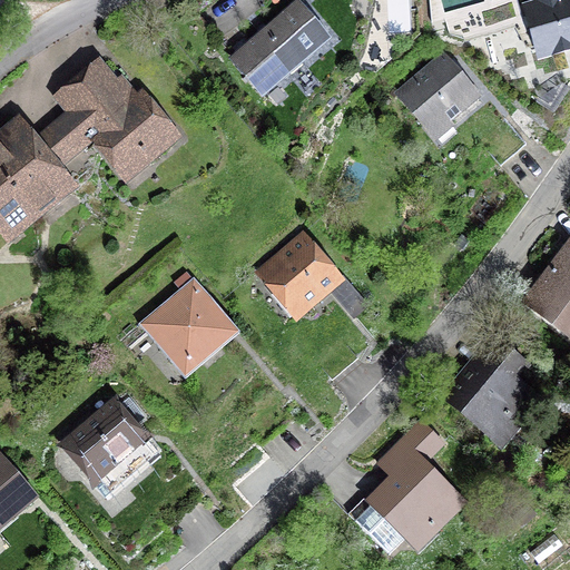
[(332,40),(297,0),(228,59),(262,99),(268,95),(276,105),(286,96),(278,86),(332,40)]
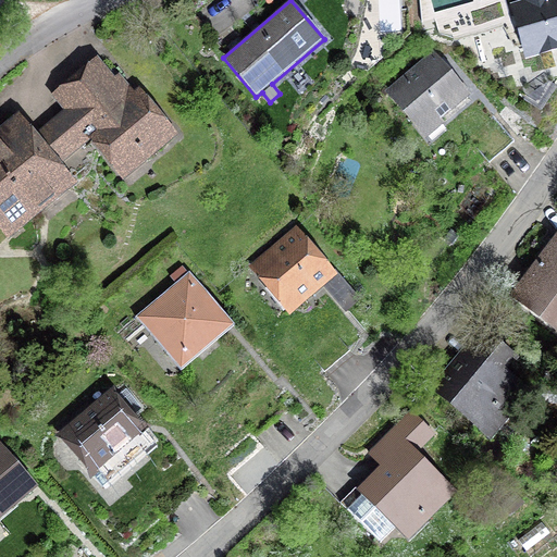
[(556,0),(523,0),(517,2),(510,3),(522,48),(525,60),(540,56),(543,70),(556,66),(553,51),(556,50),(556,0)]
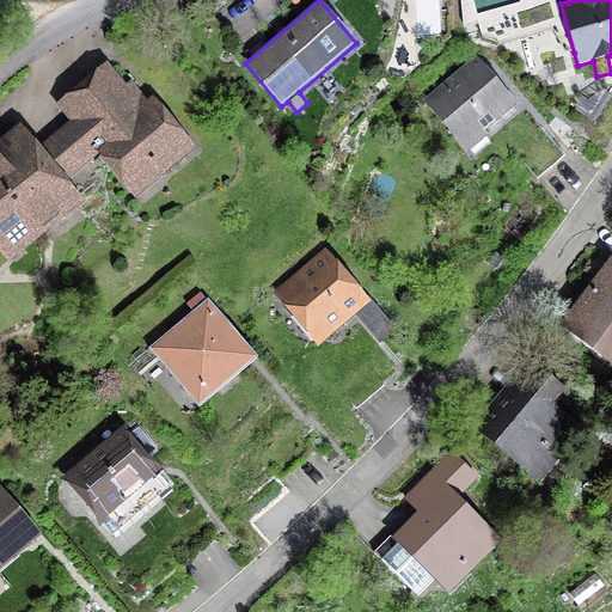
[(473,154),(490,141),(487,138),(489,136),(485,132),(518,105),(477,56),(422,102),(466,154),(471,151),(473,154)]
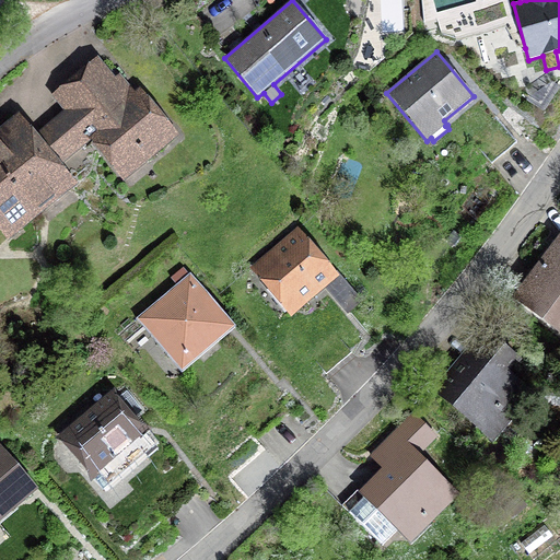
[(115,78),(98,57),(50,95),(63,112),(36,133),(62,166),(91,143),(123,183),(181,136),(140,88),(133,93),(119,74),(115,78)]
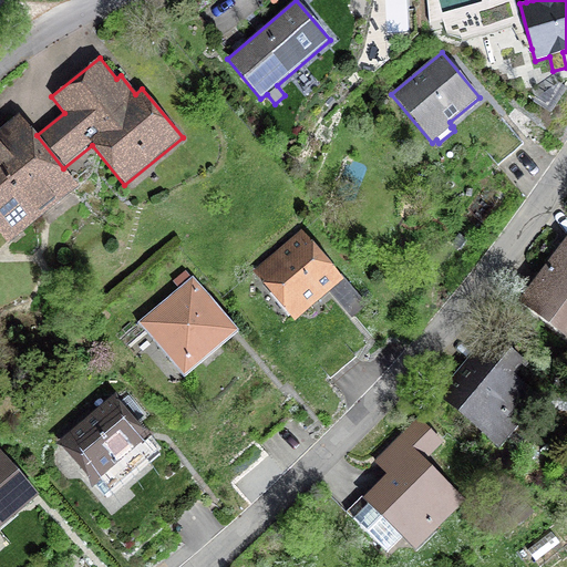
[(37,135),(19,114),(0,129),(0,238),(7,247),(80,188),(63,168),(37,135)]
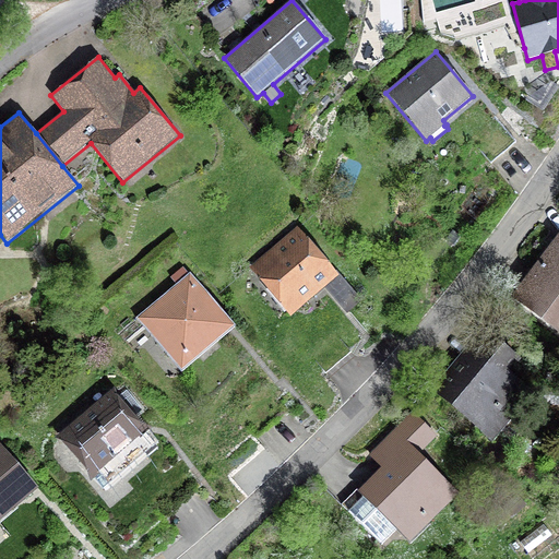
[(347,314),(363,301),(337,271),(335,272),(297,227),(248,268),(269,292),(259,299),(275,319),(285,311),(290,318),(325,289),(347,314)]
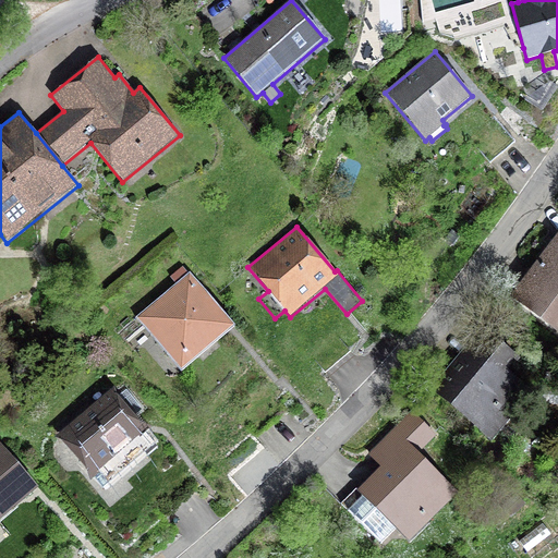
[(557,234),(510,299),(557,334),(557,234)]
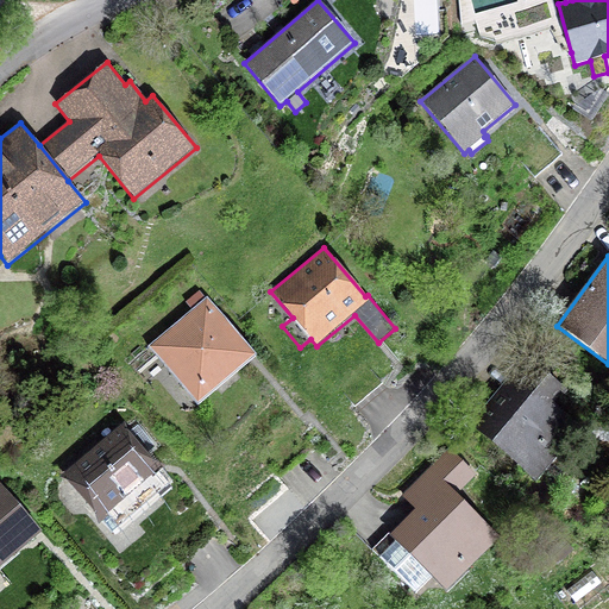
[(205,300),(199,292),(186,302),(192,311),(148,347),(196,407),(257,357),(242,338),(244,336),(227,314),(224,316),(207,297),(205,300)]
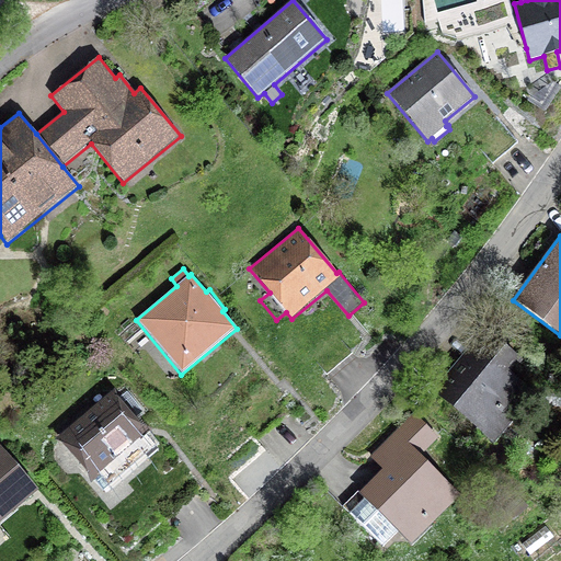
[(521,358),(483,329),(431,392),(494,444),(535,393),(510,373),(521,358)]
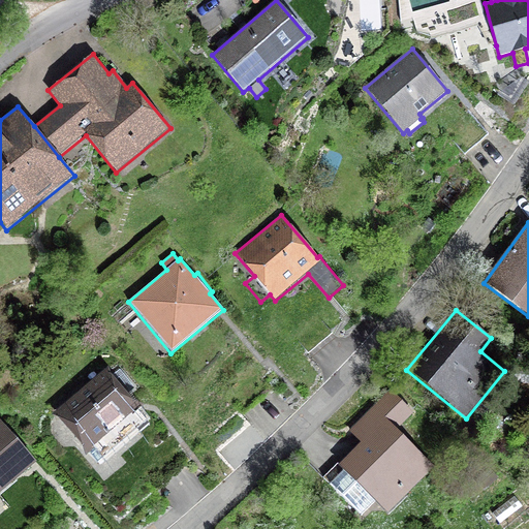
[(107,368),(50,416),(85,458),(90,454),(97,463),(144,425),(135,414),(143,409),(107,368)]
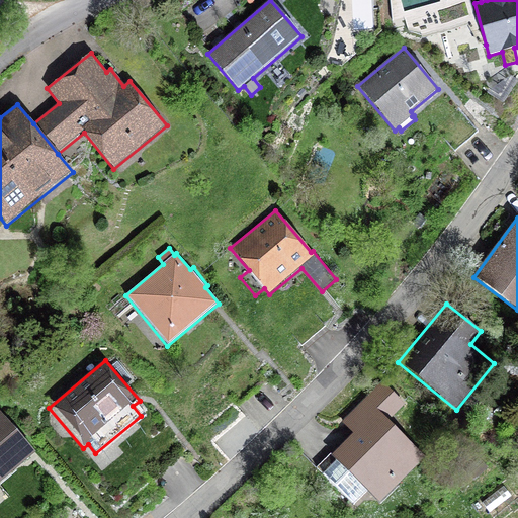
[(316,467),(315,468),(353,507),(367,493),(380,506),(426,459),(387,421),(405,404),(381,381),(341,423),(353,434),(332,455),(331,453),(316,467)]
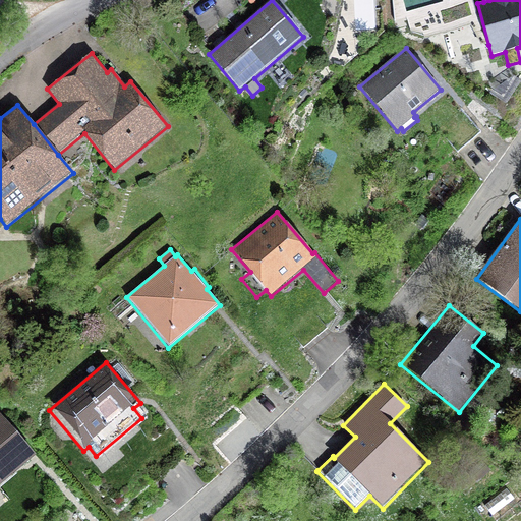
[(0,413),(0,487),(37,457),(0,413)]
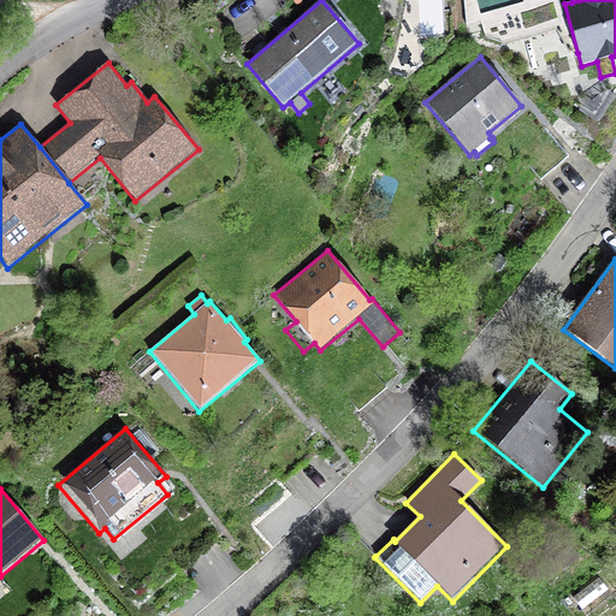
[(550,564),(561,576),(580,558),(569,546),(550,564)]
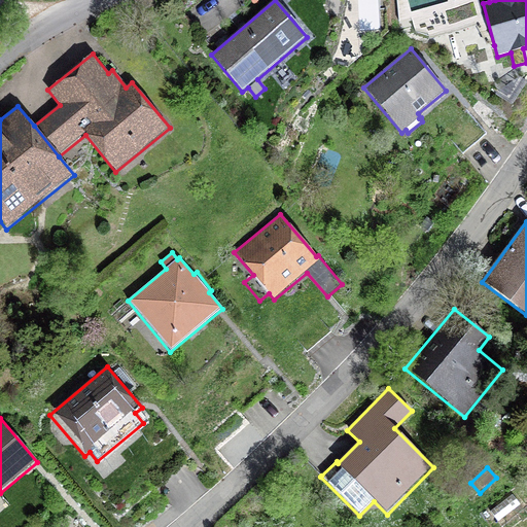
[(520,505),(513,495),(491,512),(498,521),(520,505)]
